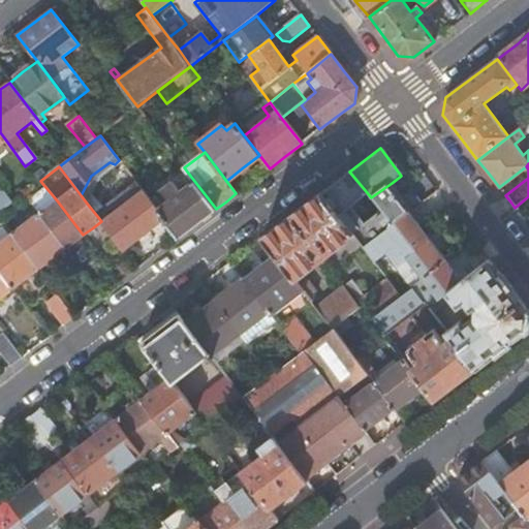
[(197,223),(216,209),(187,172),(182,176),(189,185),(182,191),(174,182),(163,189),(170,199),(163,206),(155,195),(150,200),(164,219),(179,238),(197,223)]
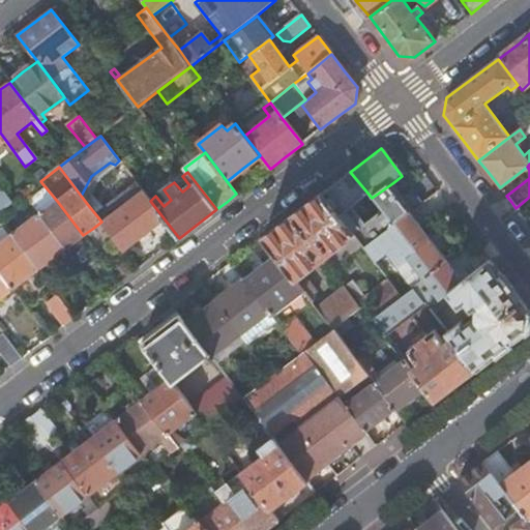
[(392,227),(410,213),(421,203),(411,189),(403,197),(392,183),(372,198),(392,227)]
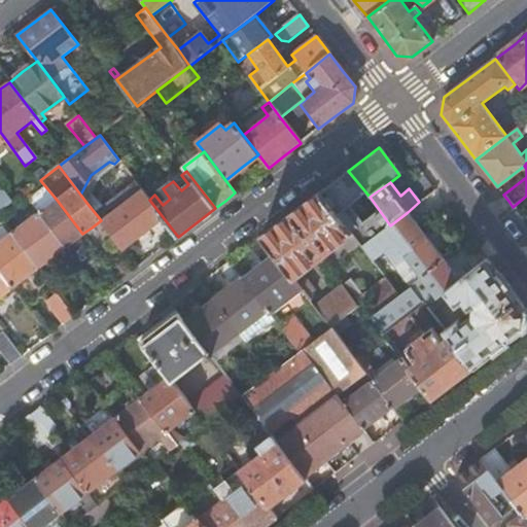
[(164,218),(149,200),(142,189),(109,214),(97,198),(88,204),(101,220),(124,249),(143,234),(164,218)]
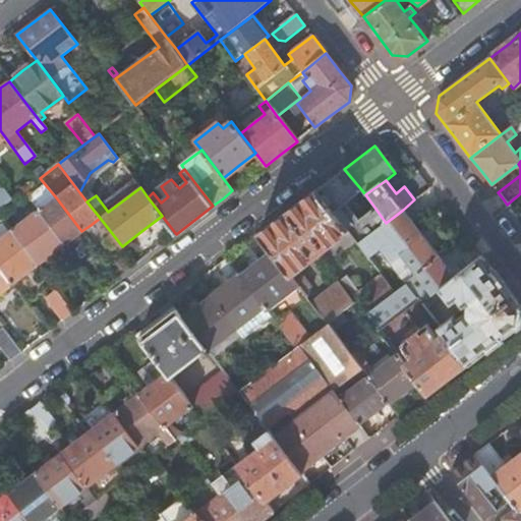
[(0,208),(11,199),(3,188),(0,189),(0,208)]
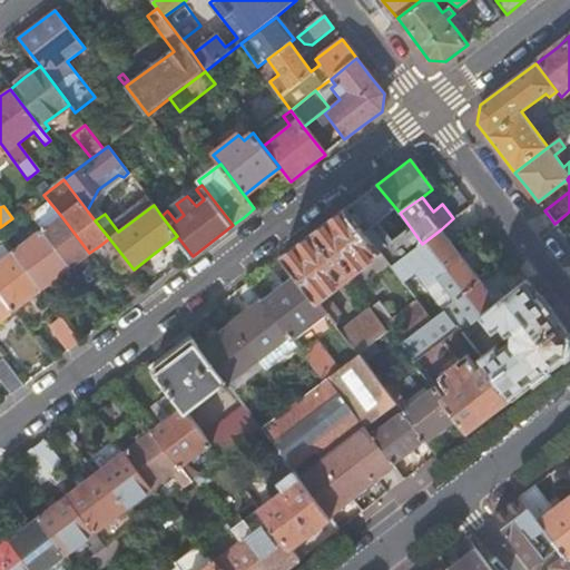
[(297,274),(334,321),(342,315),(327,296),(325,296),(381,254),(363,231),(346,208),(315,232),(284,256),(297,274)]
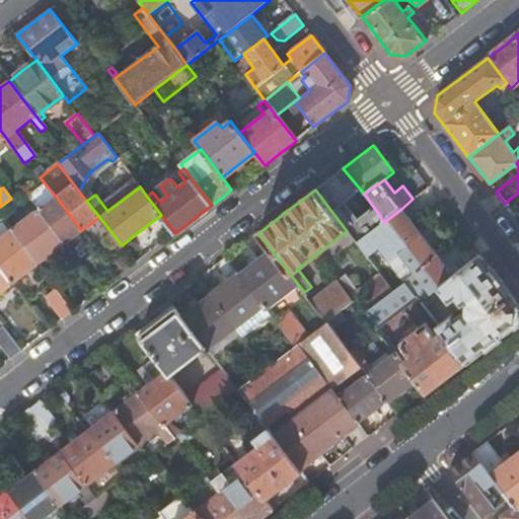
[(73,237),(81,230),(56,197),(38,211),(64,244),(73,237)]
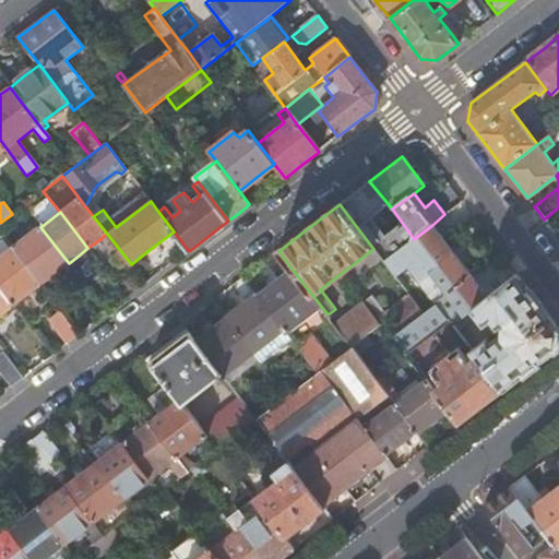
[(436,302),(472,275),(452,250),(432,225),(414,239),(399,250),(397,251),(418,281),(417,282),(435,305),(436,302)]
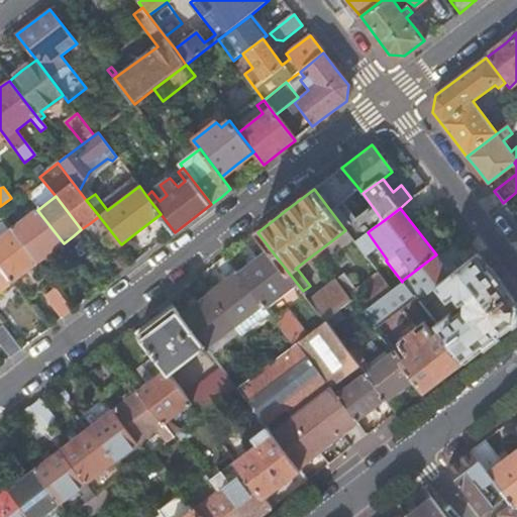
[(50,252),(64,243),(37,210),(11,229),(37,263),(50,252)]
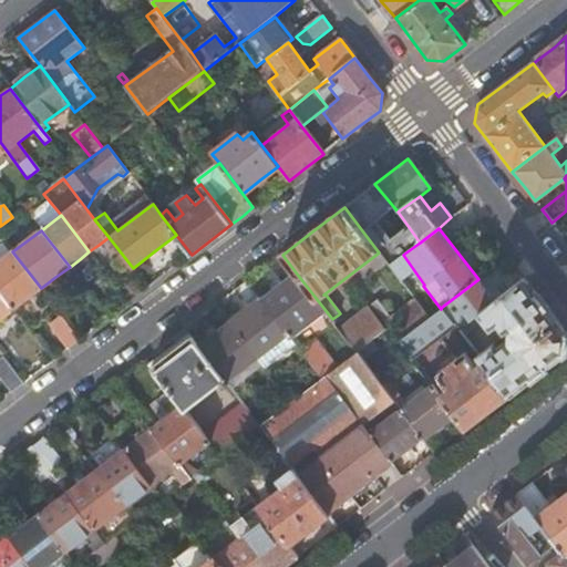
[(27,299),(41,288),(12,251),(0,260),(0,294),(12,310),(27,299)]
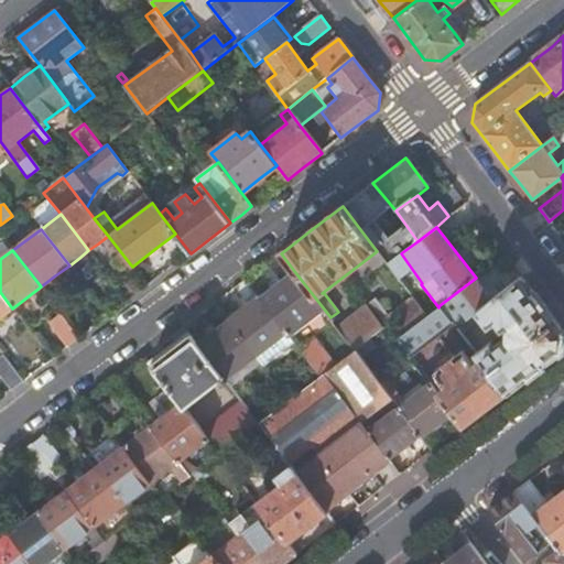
[(327,327),(334,323),(331,317),(294,271),(277,284),(259,297),(286,333),(290,337),(318,315),(327,327)]
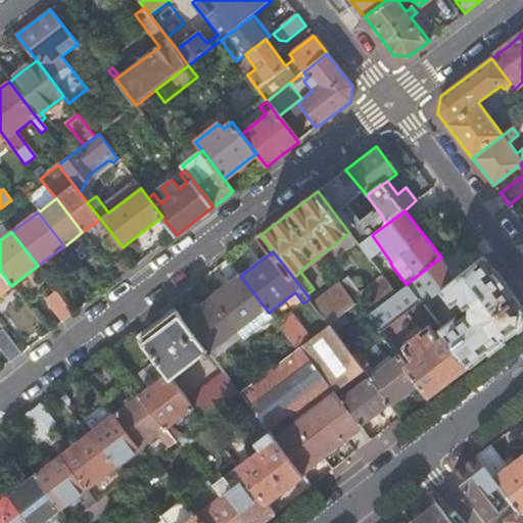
[(445,332),(470,364),(522,325),(522,310),(522,307),(504,282),(483,256),(456,278),(423,302),(428,310),(446,296),(453,304),(460,299),(466,306),(470,303),(472,307),(471,314),(466,314),(460,319),(457,315),(441,327),(445,332)]
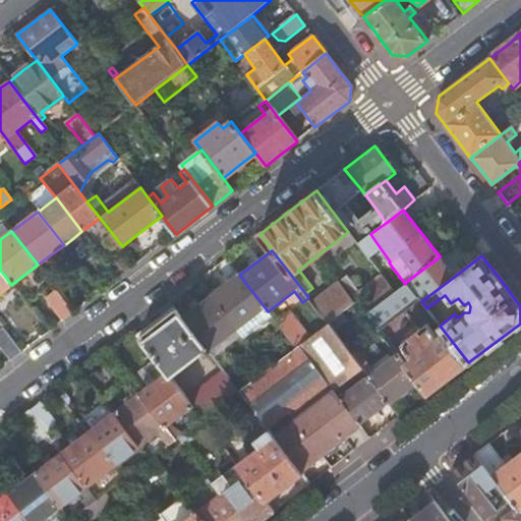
[(420,299),(421,301),(454,277),(447,267),(440,256),(406,282),(420,299)]
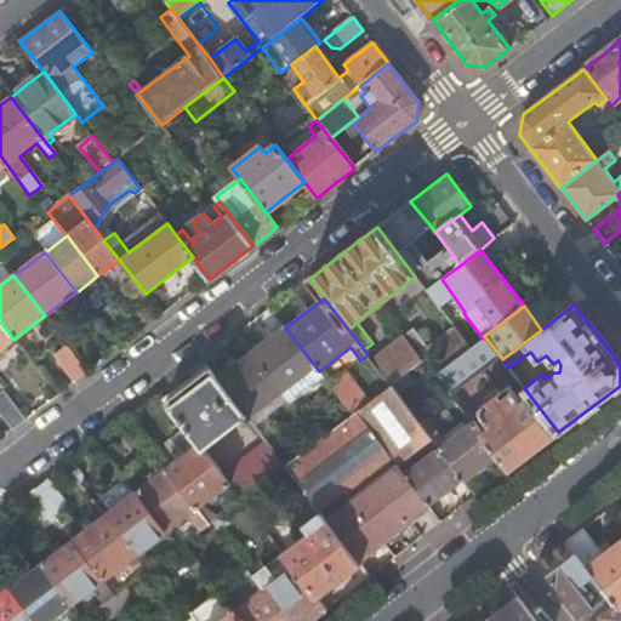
[(315,366),(285,328),(271,308),(265,313),(257,319),(272,339),(251,353),(281,393),(315,366)]
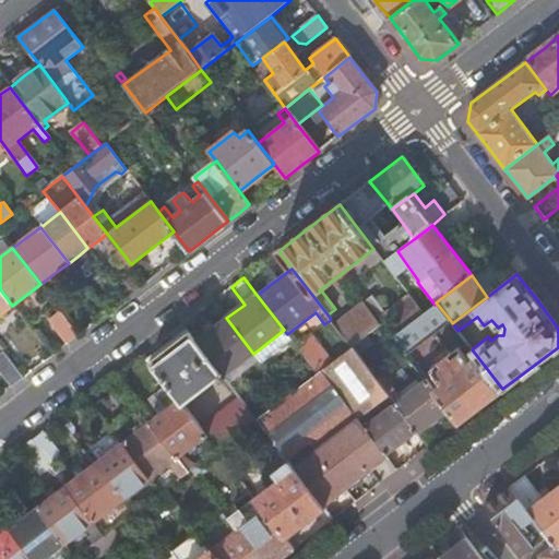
[(0,314),(12,306),(0,289),(0,314)]
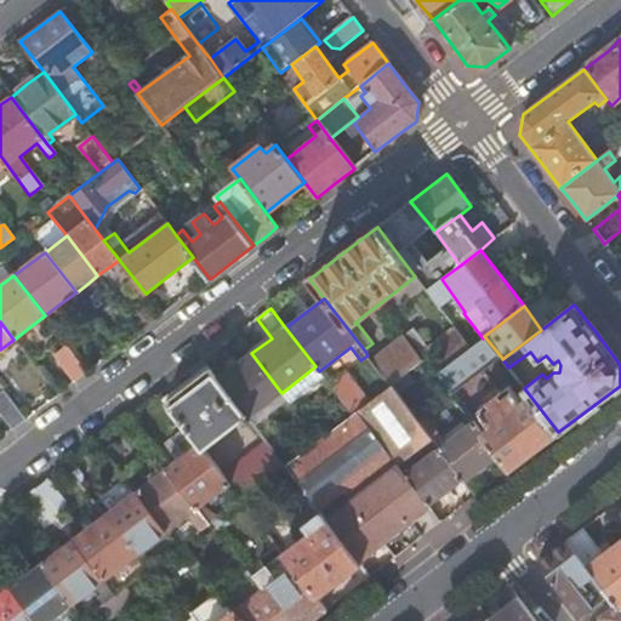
[(426,359),(437,374),(471,348),(455,328),(422,353),(426,359)]
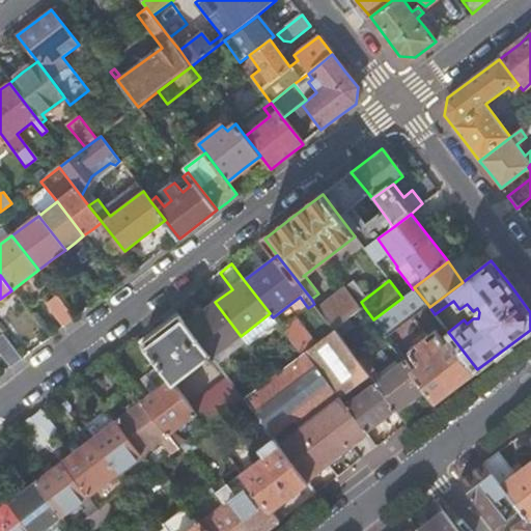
[(387,336),(428,305),(414,287),(413,289),(402,298),(373,319),(387,336)]
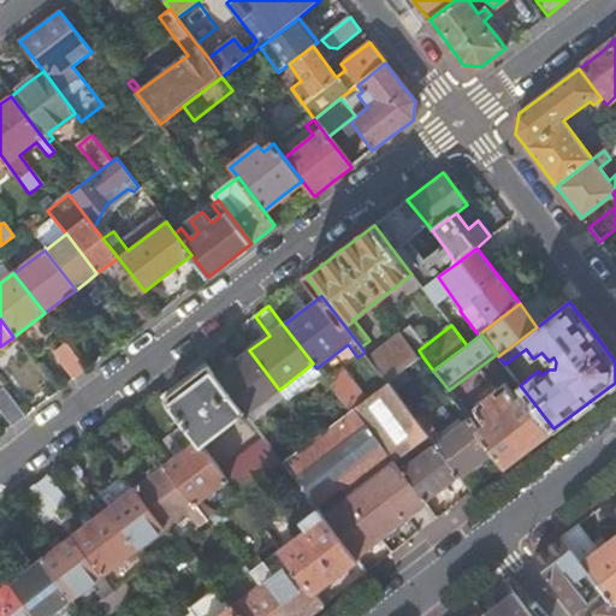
[(369,359),(388,383),(416,361),(398,337),(369,359)]
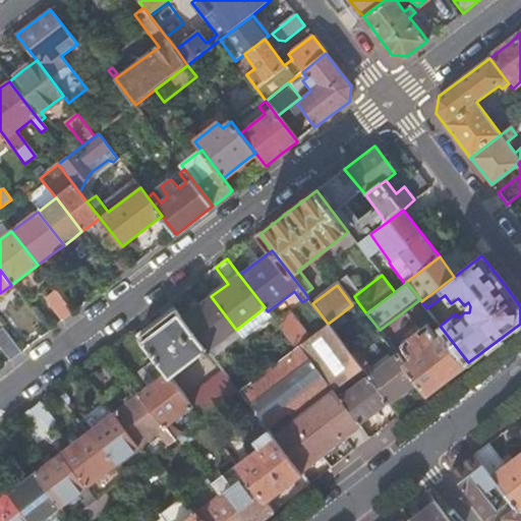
[(74,311),(56,289),(45,297),(63,320),(74,311)]
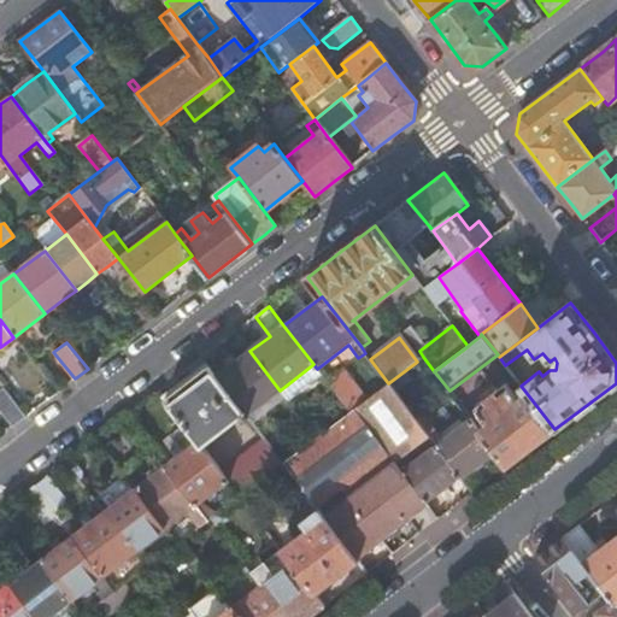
[(251,411),(280,391),(250,351),(233,364),(217,376),(250,419),(254,416),(251,411)]
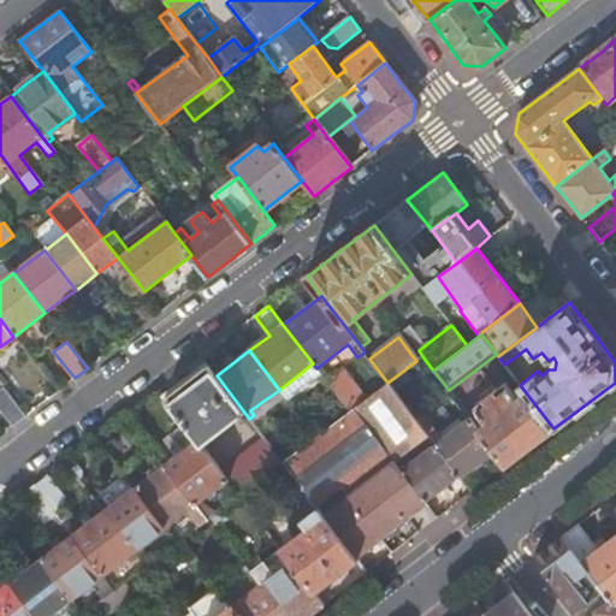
[(244,424),(249,419),(217,375),(206,362),(184,378),(163,395),(196,440),(202,448),(241,419),(244,424)]
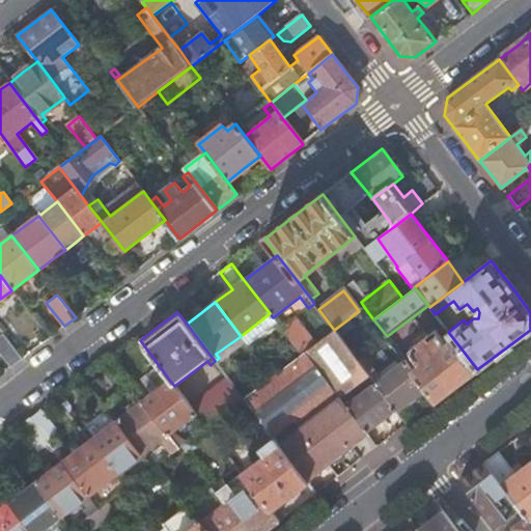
[(305,352),(315,344),(295,318),(281,329),(301,355),(305,352)]
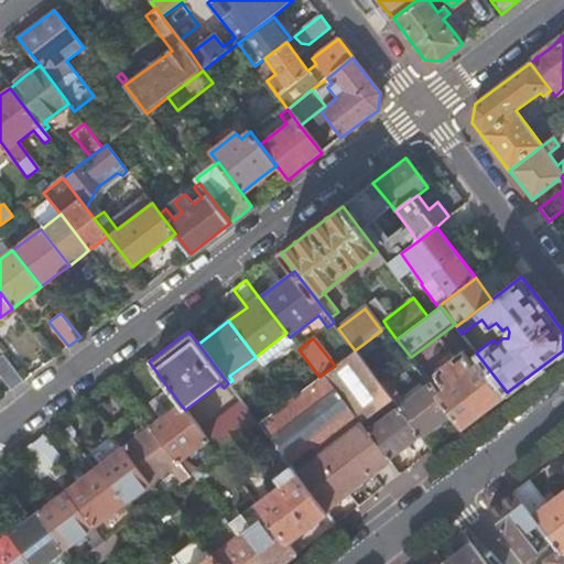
[(389,402),(393,399),(355,350),(335,366),(324,373),(361,423),(371,415),(389,402)]
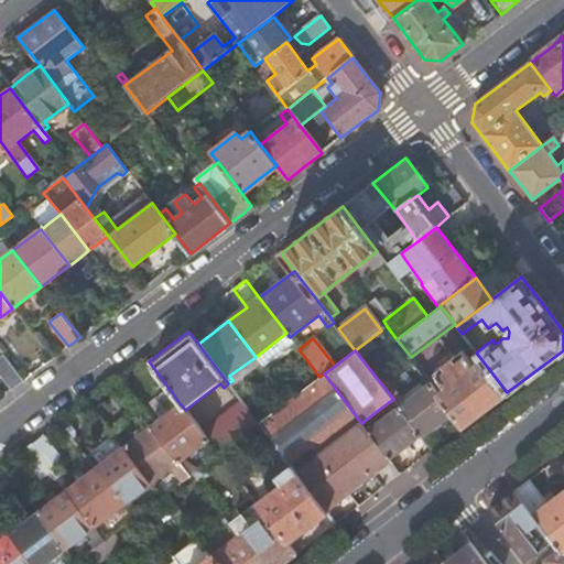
[(464,426),(507,392),(480,358),(473,365),(463,350),(435,372),(445,386),(437,391),(452,411),(464,426)]
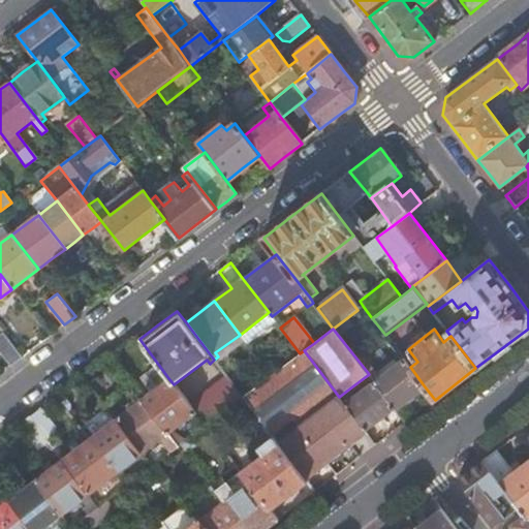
[(0,360),(7,369),(23,356),(3,333),(0,335),(0,360)]
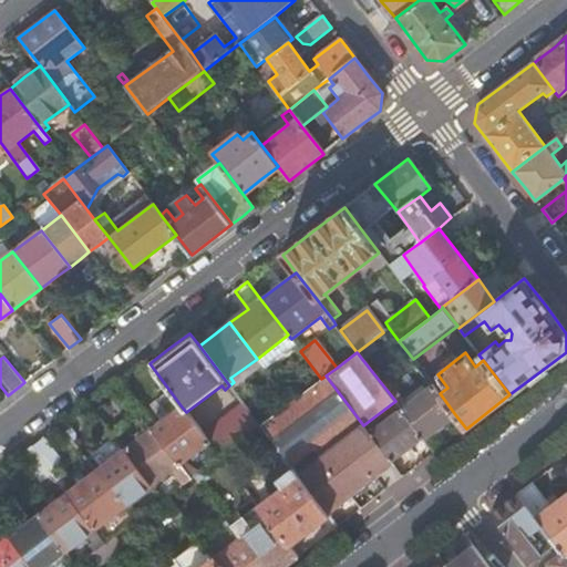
[(253,371),(281,409),(284,408),(290,402),(261,364),(253,371)]
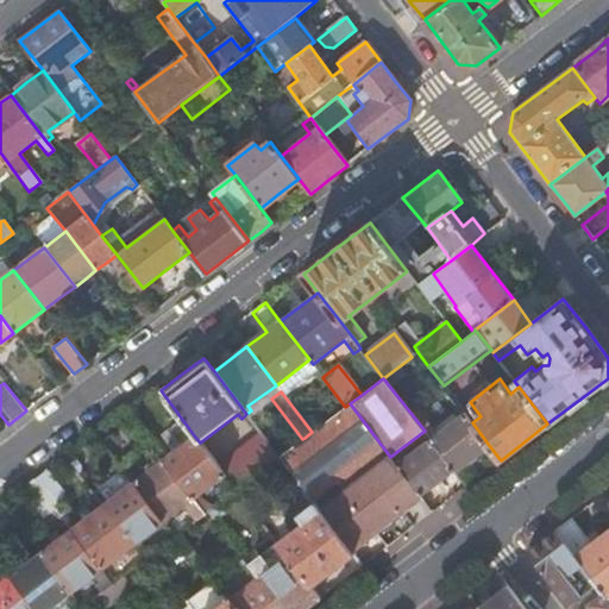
[(390,457),(350,403),(345,407),(312,432),(305,438),(338,481),(338,482),(345,491),(390,457)]
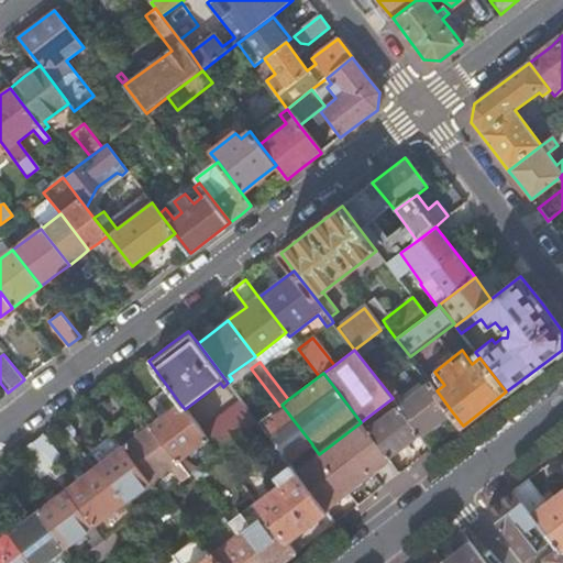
[(451,410),(437,390),(429,382),(401,403),(396,396),(393,399),(420,434),(451,410)]
